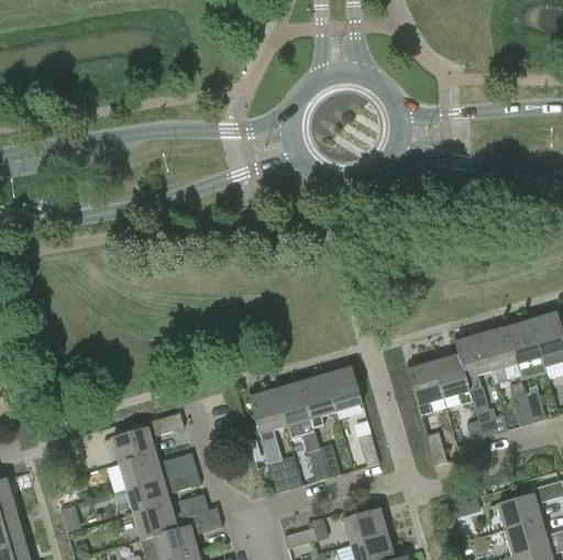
[(558,311),(531,319),(541,355),(544,365),(562,360),(562,330),(558,311)]
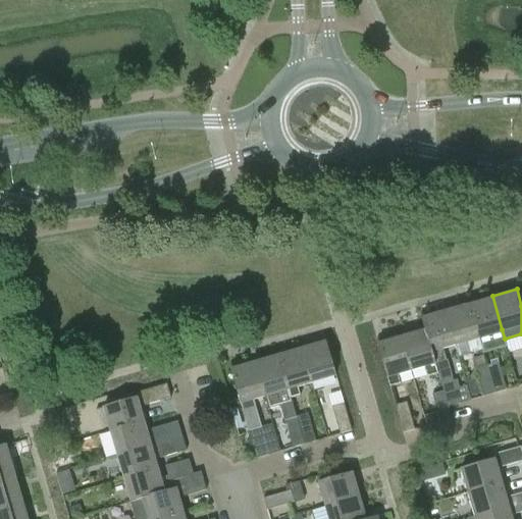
[(502,329),(492,296),(469,302),(478,335),(480,343),(491,340),(489,332),(502,329)]
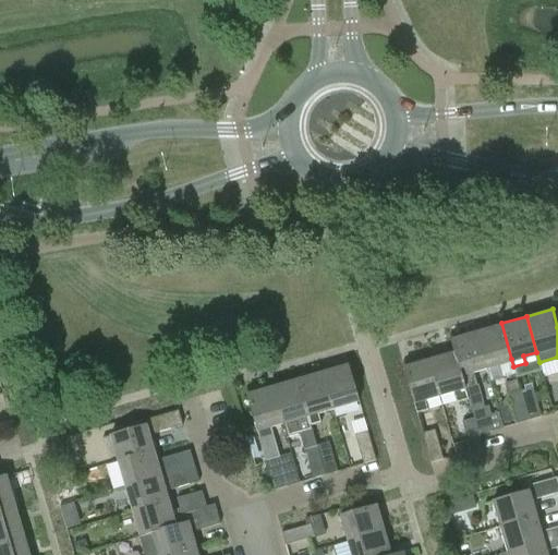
[(476,330),(486,366),(511,359),(501,323),(476,330)]
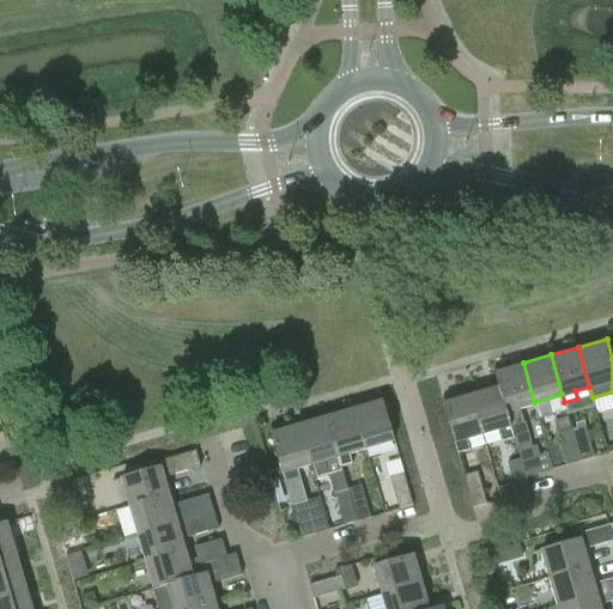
[(534,402),(523,363),(495,371),(498,385),(499,385),(507,410),(508,409),(511,424),(523,420),(520,406),(534,402)]
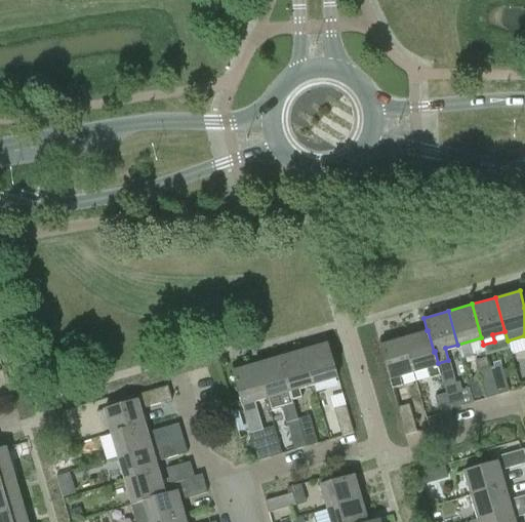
[(437,364),(438,363),(435,351),(434,352),(428,330),(427,330),(404,336),(413,370),(427,367),(430,376),(440,373),(437,364)]
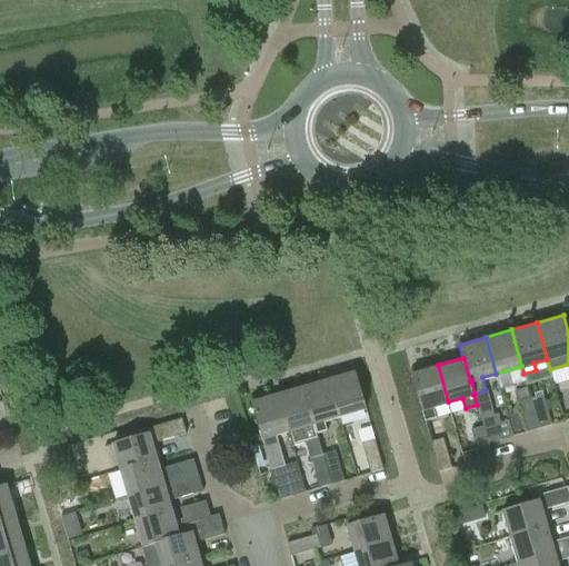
[(448,401),(438,365),(411,373),(425,419),(435,416),(431,407),(448,401)]
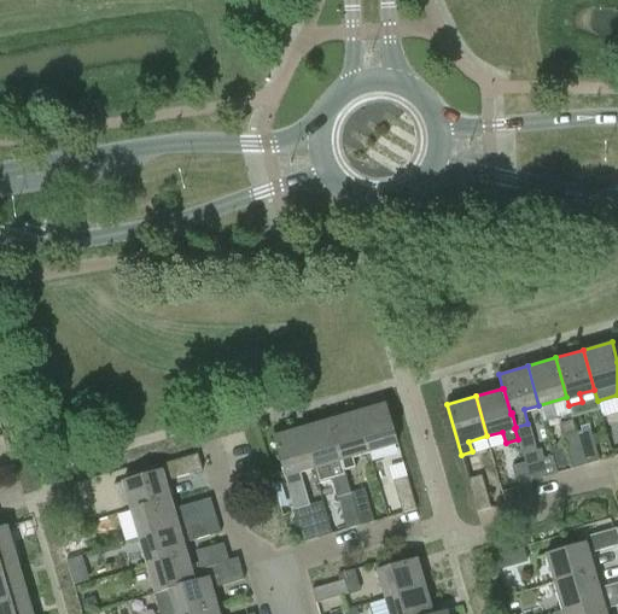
[(357,410),(369,449),(397,440),(386,402),(357,410)]
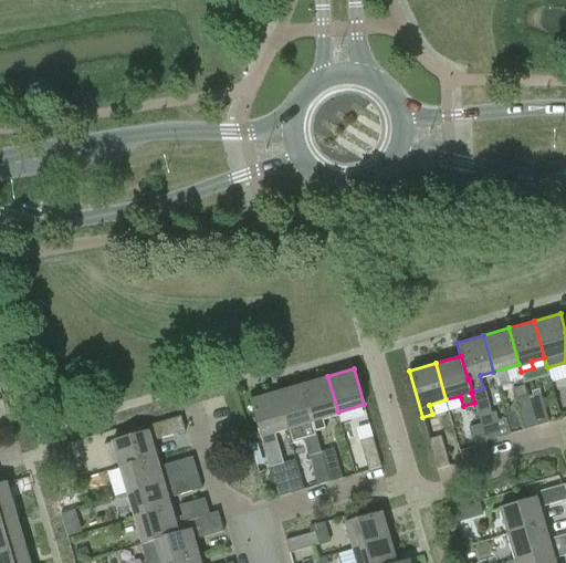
[(338,412),(327,376),(302,383),(315,429),(325,426),(323,416),(338,412)]
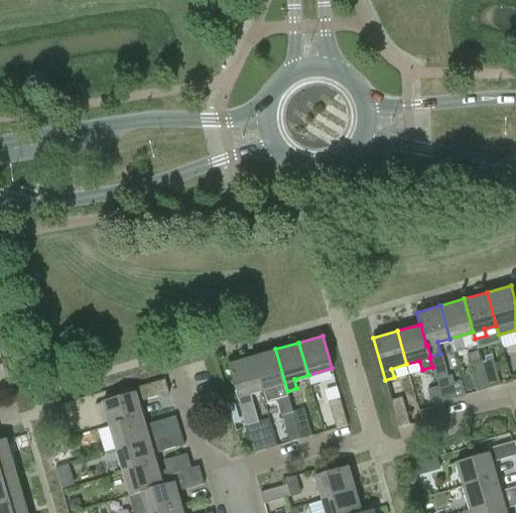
[(300,436),(292,409),(287,391),(275,349),(252,356),(261,388),(265,402),(277,398),(288,439),(300,436)]
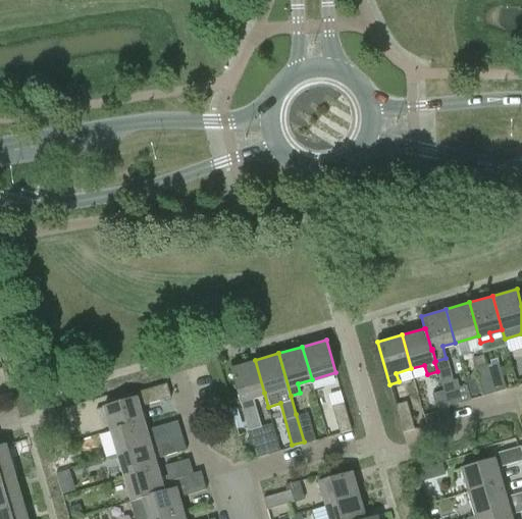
[(494,391),(486,363),(485,363),(482,355),(472,358),(482,394),(494,391)]
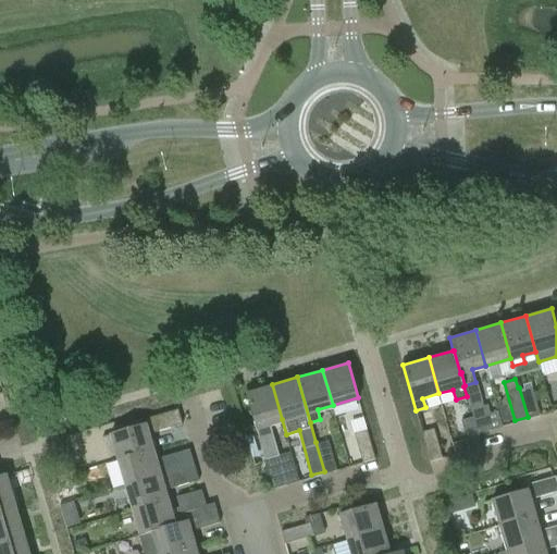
[(519,388),(528,417),(540,413),(531,383),(519,388)]
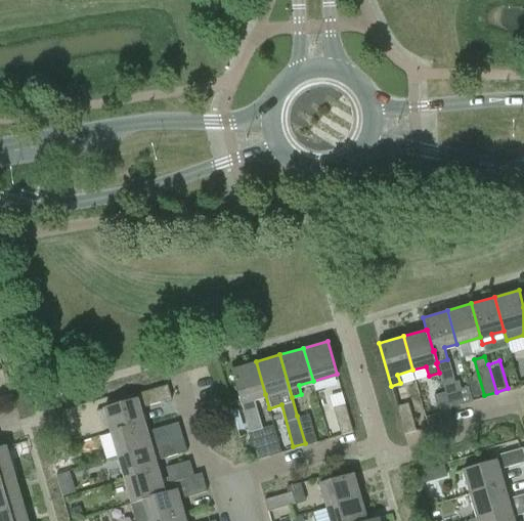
[(269,453),(261,426),(254,398),(265,394),(256,361),(232,368),(242,401),(258,457),(269,453)]
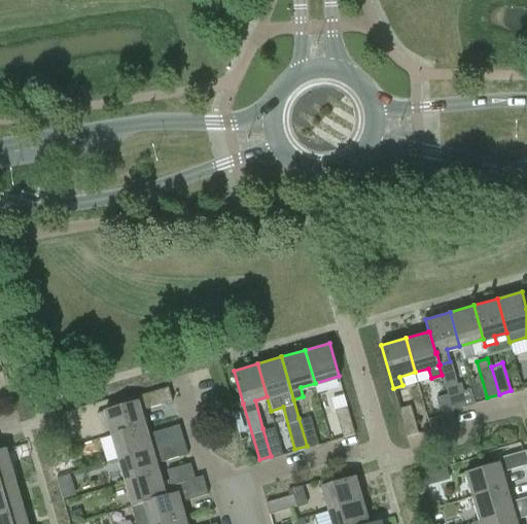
[(0,369),(0,392),(9,390),(3,369),(0,369)]
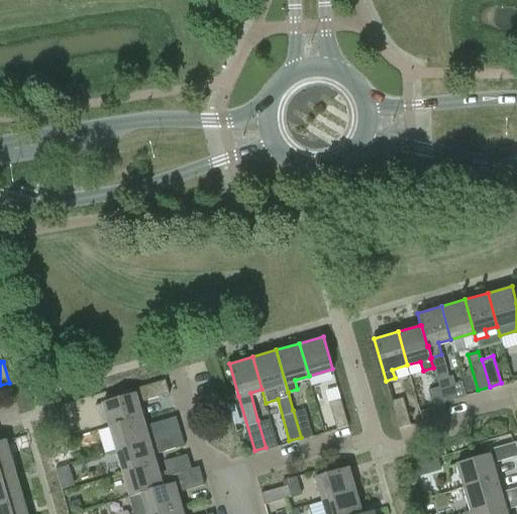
[(439,385),(443,400),(454,397),(446,370),(435,373),(439,385)]
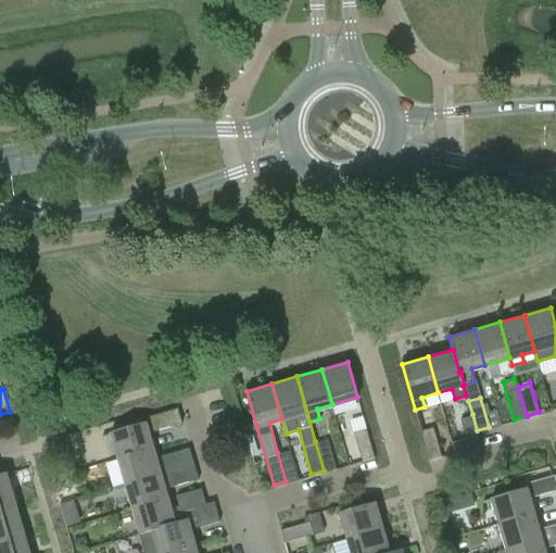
[(144,415),(146,420),(111,430),(118,456),(154,445),(150,430),(178,422),(175,406),(144,415)]
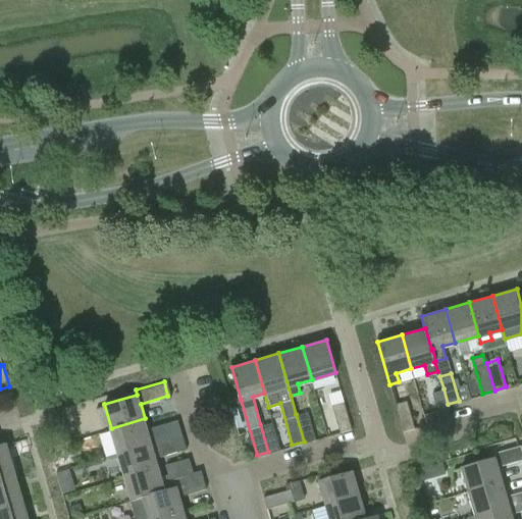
[(448,404),(444,388),(432,392),(440,419),(452,416),(448,404)]
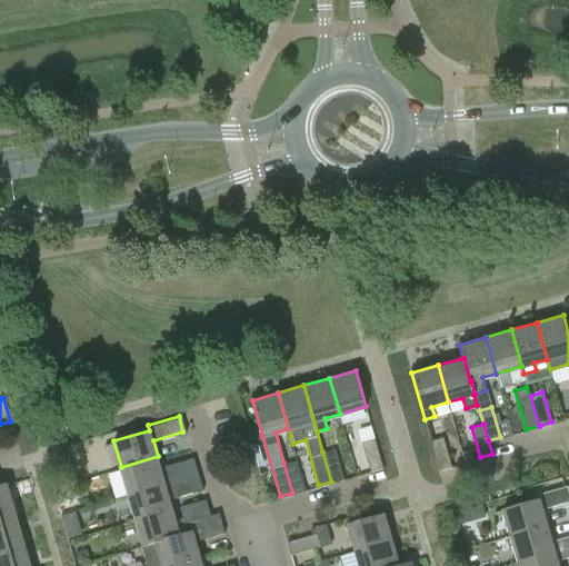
[(430,439),(439,469),(452,465),(443,435),(430,439)]
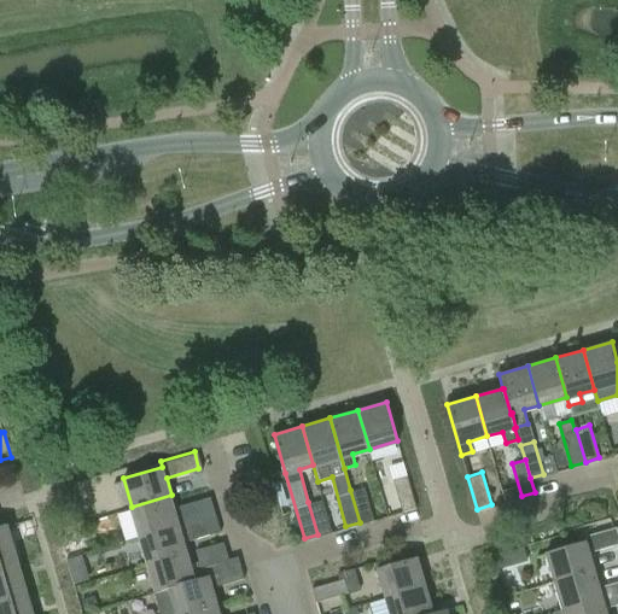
[(394,477),(403,509),(417,506),(407,473),(394,477)]
